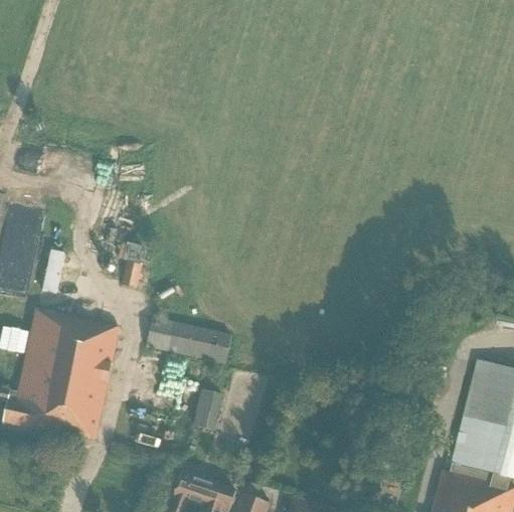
[(57,174),(90,179),(93,158),(60,153),(57,174)]
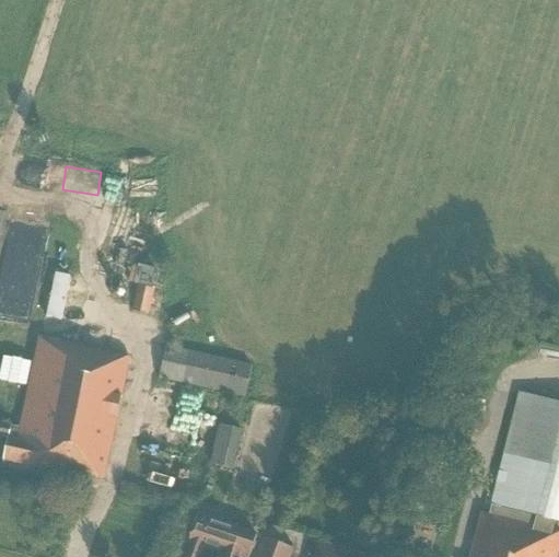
[(83,472),(103,476),(129,355),(37,335),(19,426),(0,420),(0,219),(2,211),(0,210),(0,433),(8,436),(2,457),(82,474),(83,472)]
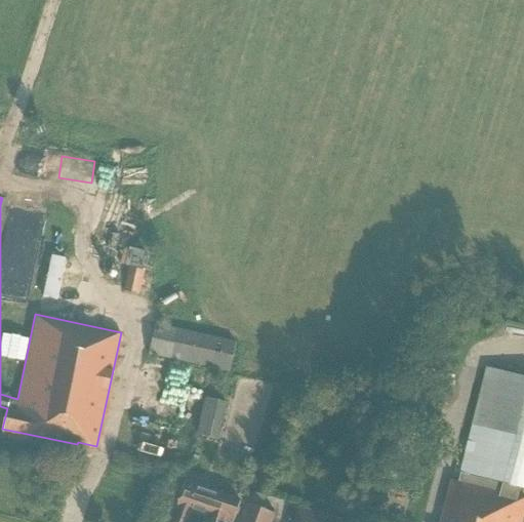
[(128,266),(123,290),(137,293),(142,273),(143,269),(128,266)]
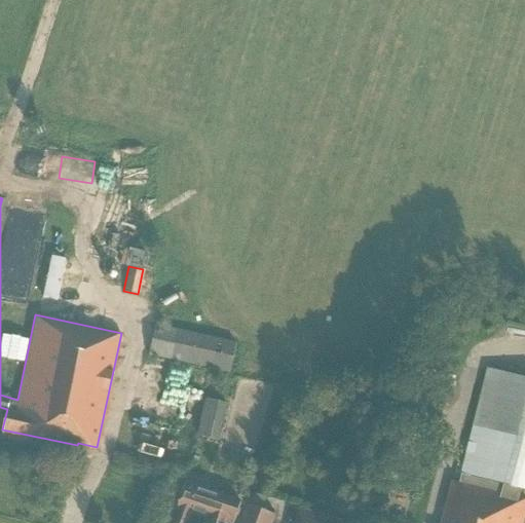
[(148,352),(229,370),(235,342),(154,324),(148,352)]
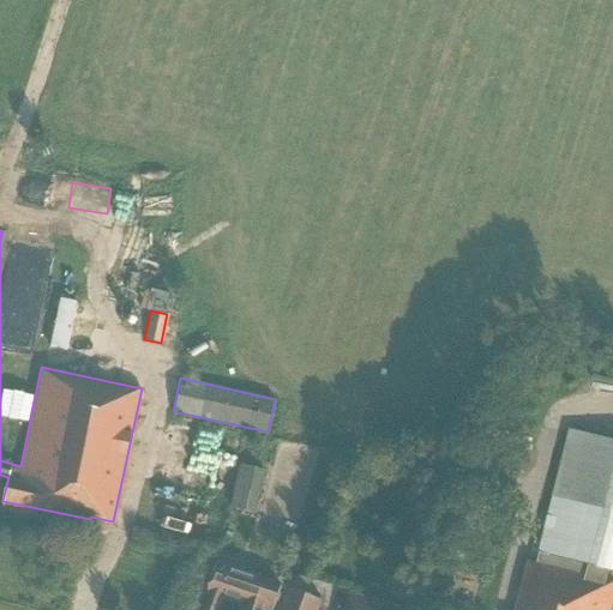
[(608,609),(612,592),(612,581),(604,580),(607,569),(612,571),(612,439),(569,428),(535,562),(526,560),(512,609),(608,609)]
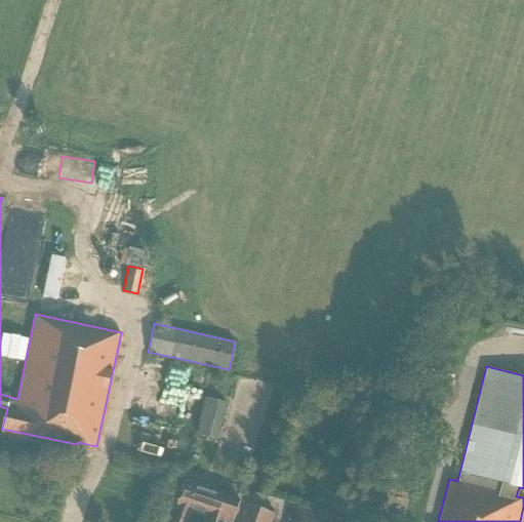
[(196,434),(217,438),(226,401),(204,397),(196,434)]
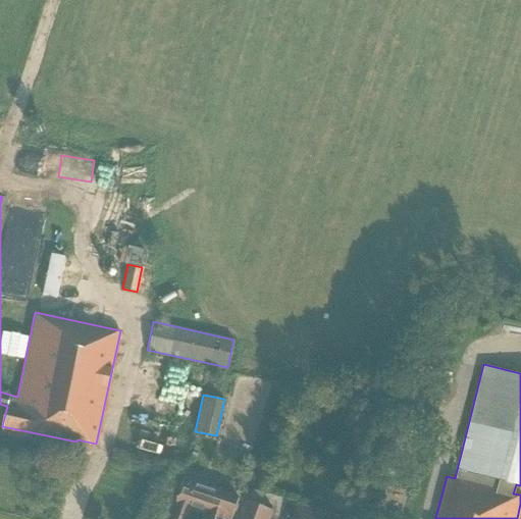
[(169,518),(186,518),(190,508),(204,513),(202,518),(225,518),(227,514),(231,515),(238,496),(199,482),(185,477),(169,518)]
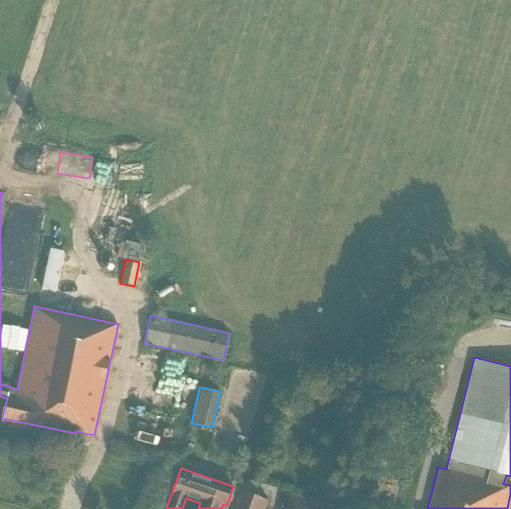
[(245,478),(241,490),(254,494),(259,482),(253,480),(245,478)]
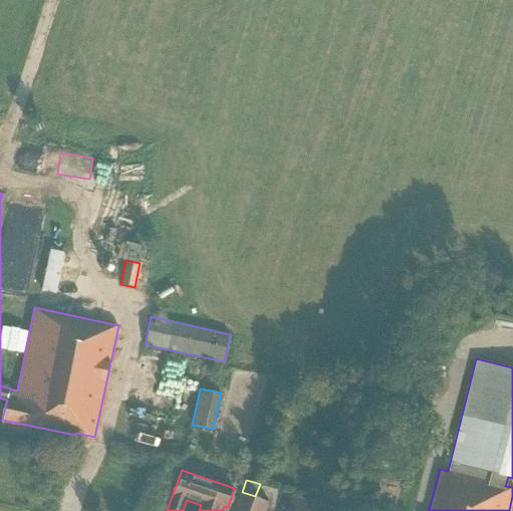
[(255,496),(242,492),(235,510),(263,510),(268,501),(255,496)]
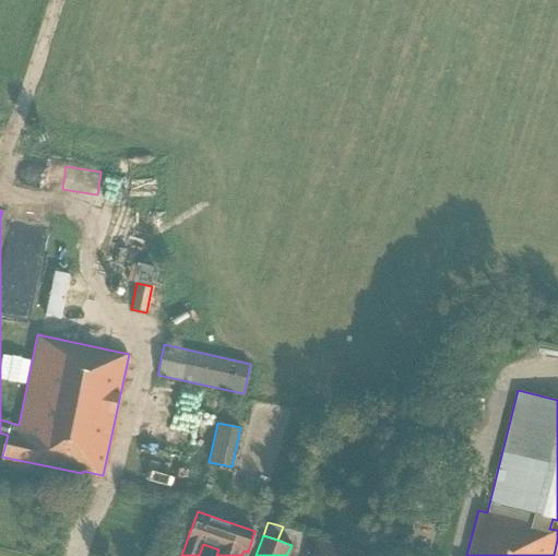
[(379,555),(316,539),(310,555),(379,555)]
